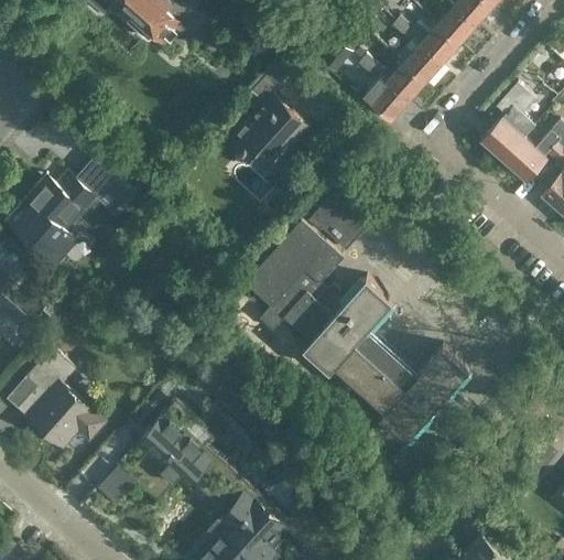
[(188,42),(219,9),(209,0),(170,0),(169,1),(166,0),(83,0),(101,17),(112,4),(125,17),(128,12),(131,14),(128,23),(148,42),(155,36),(162,43),(174,30),(188,42)]
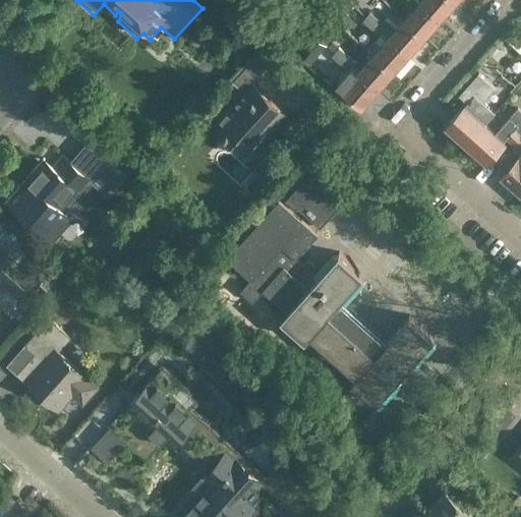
[(345,0),(345,1),(365,20),(362,23),(380,40),(384,36),(389,40),(388,41),(408,59),(415,52),(424,42),(403,23),(397,31),(388,21),(386,23),(372,12),(364,5),(368,0),(345,0)]
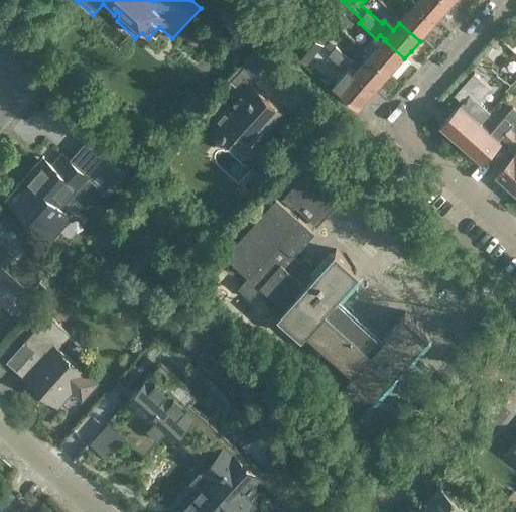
[(408,0),(401,0),(405,3),(402,7),(408,13),(399,23),(420,41),(428,31),(435,24),(408,0)]
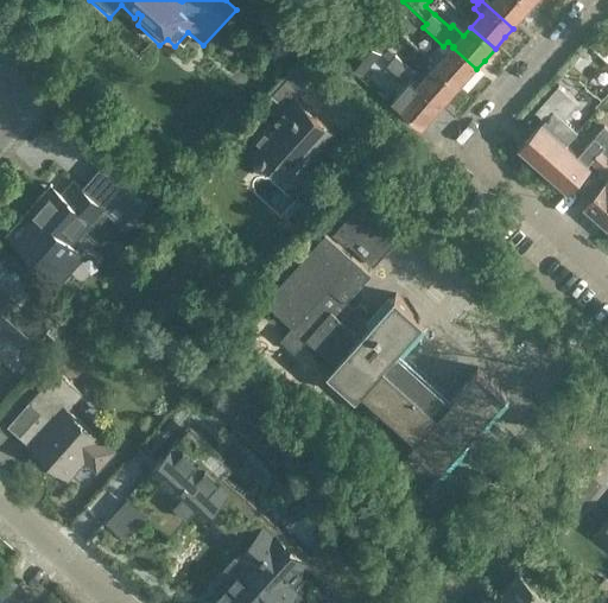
[(481,0),(513,29),(526,14),(531,7),(523,0),(481,0)]
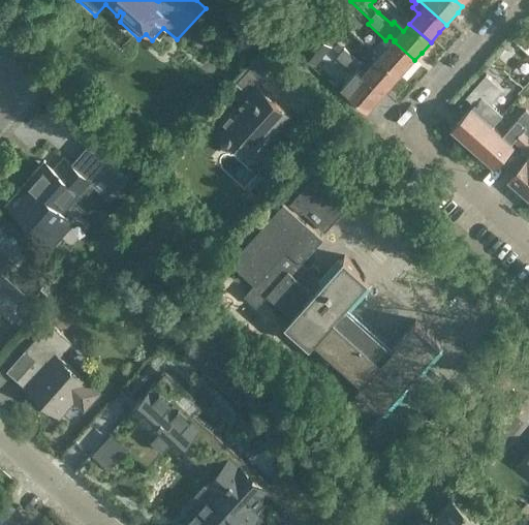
[(528,55),(528,35),(527,33),(517,44),(528,55)]
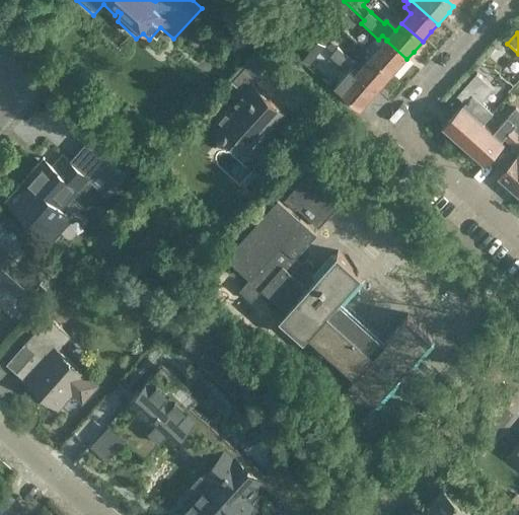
[(296,55),(294,57),(306,68),(324,47),(312,37),(296,55)]
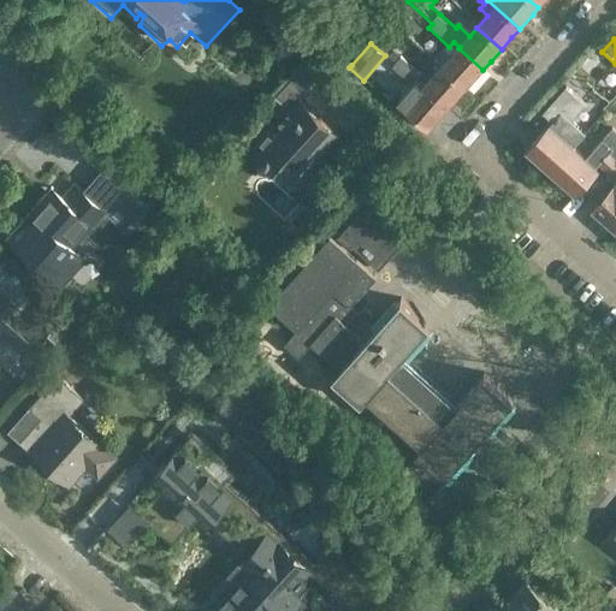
[(445,64),(440,70),(465,92),(469,84),(483,70),(458,48),(445,64)]
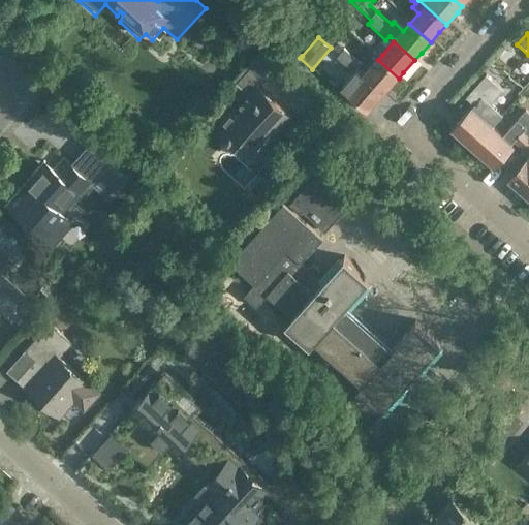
[(345,51),(338,59),(346,67),(353,59),(345,51)]
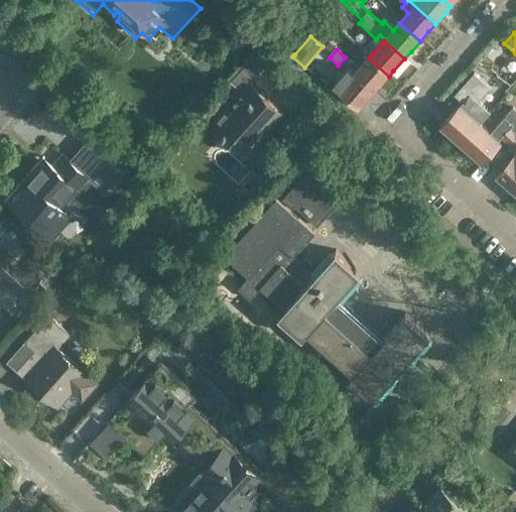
[(345,57),(338,66),(346,73),(348,71),(353,65),(352,65),(345,57)]
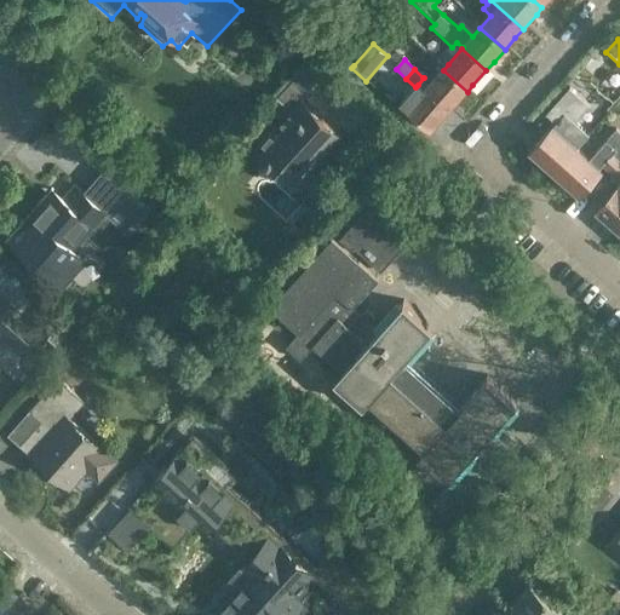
[(443,70),(424,91),(448,113),(452,109),(468,92),(443,70)]
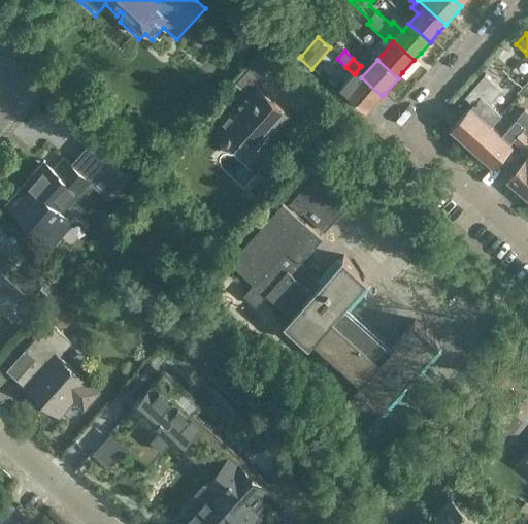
[(272,105),(290,86),(272,69),(244,99),(245,100),(238,108),(237,107),(217,129),(227,138),(225,139),(227,141),(232,134),(245,146),(241,152),(252,161),(289,121),(272,105)]
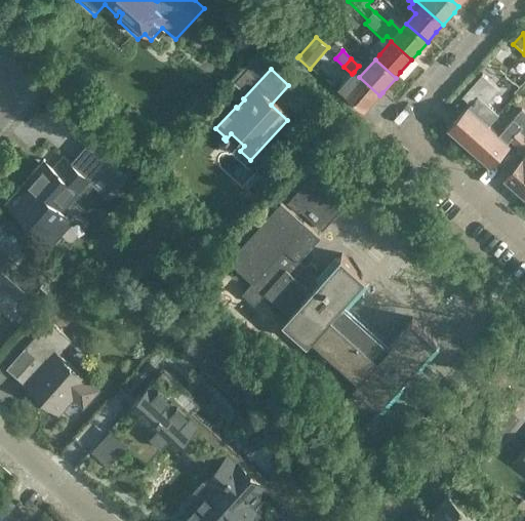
[(352,74),(339,88),(365,112),(379,95),(359,77),(354,72),(352,74)]
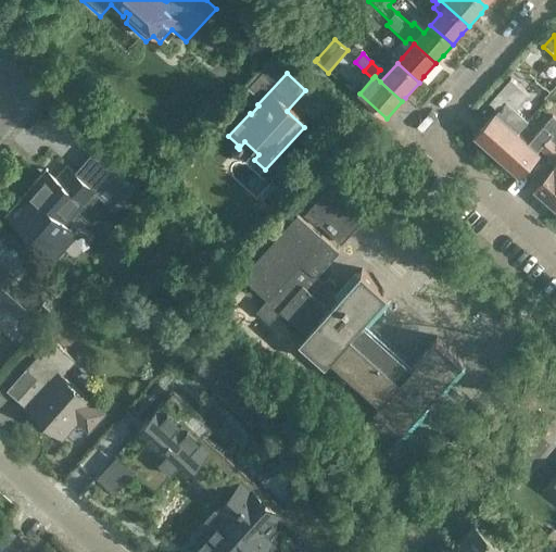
[(476,138),(497,158),(516,137),(504,126),(530,98),(512,80),(489,105),(498,114),(495,118),(494,117),(476,138)]
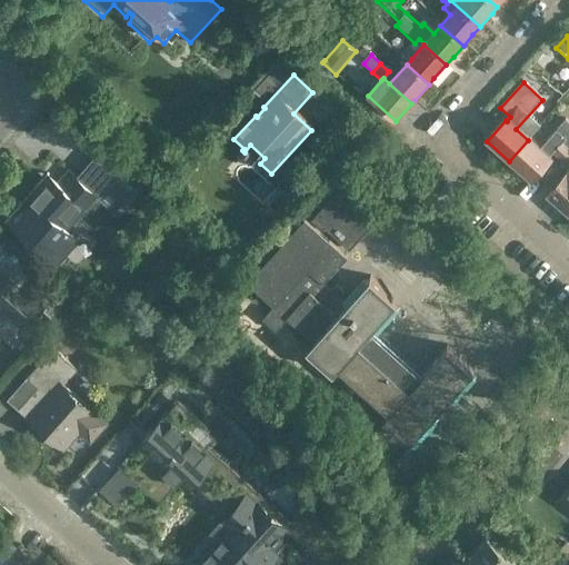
[(528,140),(509,161),(531,181),(550,160),(549,159),(553,155),(562,162),(568,155),(568,124),(566,121),(539,150),(528,140)]
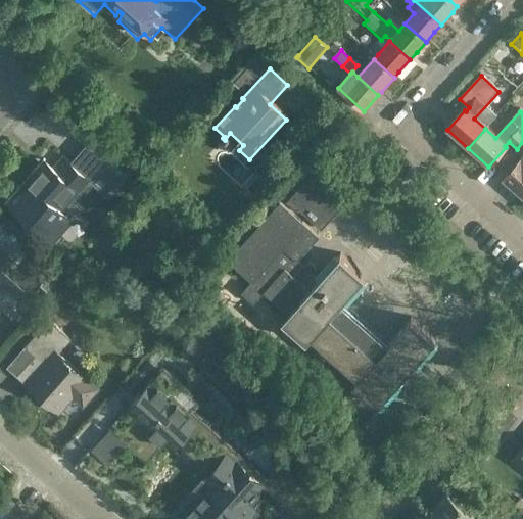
[(522,157),(504,180),(522,197),(522,157)]
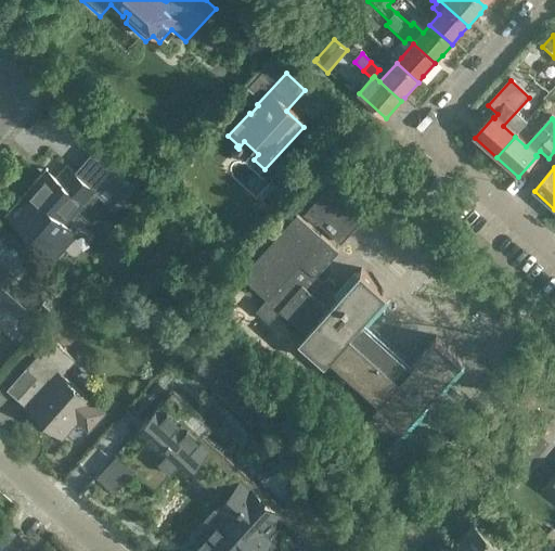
[(41,179),(7,217),(56,260),(78,236),(72,230),(100,197),(67,168),(51,188),(41,179)]
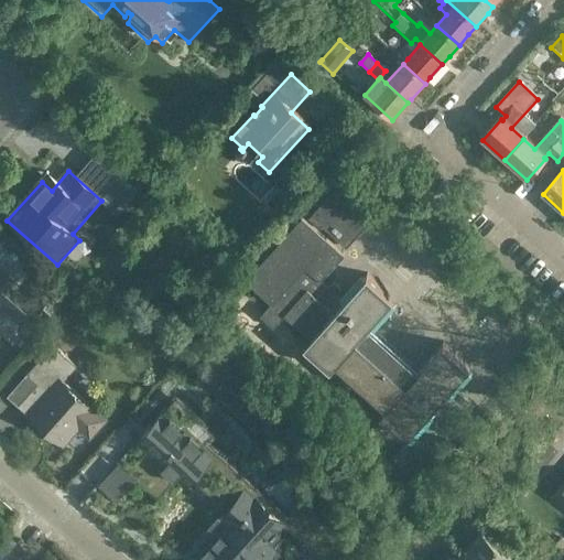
[(117,173),(106,185),(125,202),(134,190),(117,173)]
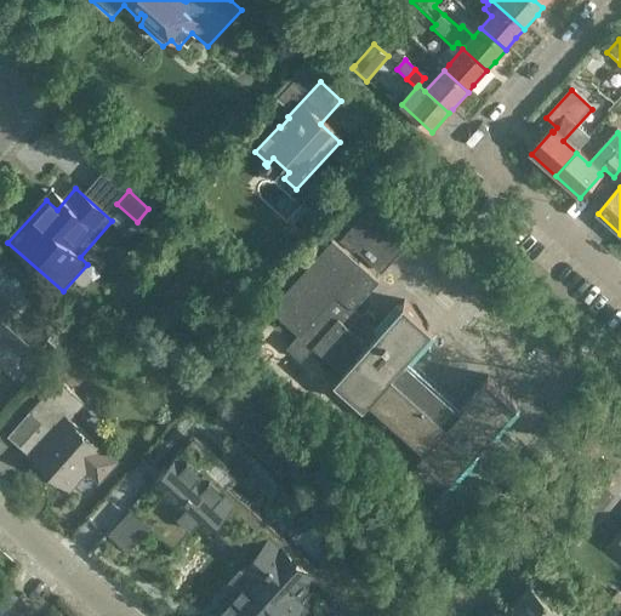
[(366,214),(339,244),(351,255),(353,254),(380,278),(405,249),(366,214)]
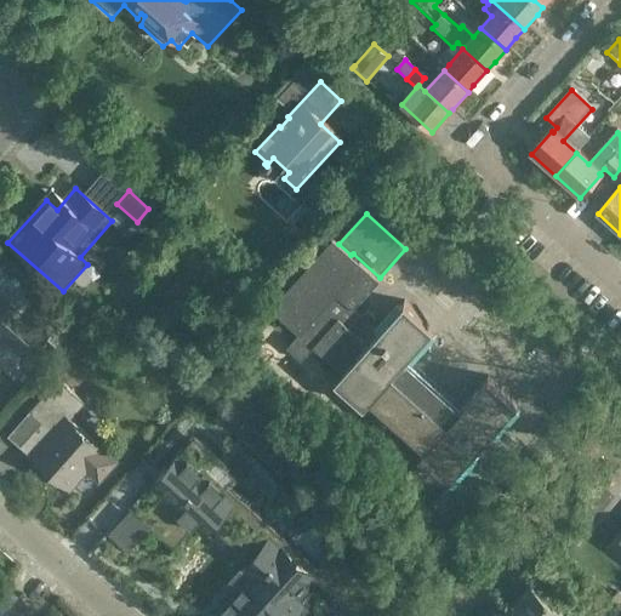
[(374,321),(366,314),(360,320),(353,314),(379,285),(331,243),(269,312),(298,338),(284,353),(300,366),(313,352),(340,375),(332,382),(362,409),(370,400),(425,449),(416,458),(445,485),(516,408),(486,381),(459,412),(426,385),(403,364),(431,332),(403,306),(376,335),(368,328),(374,321)]
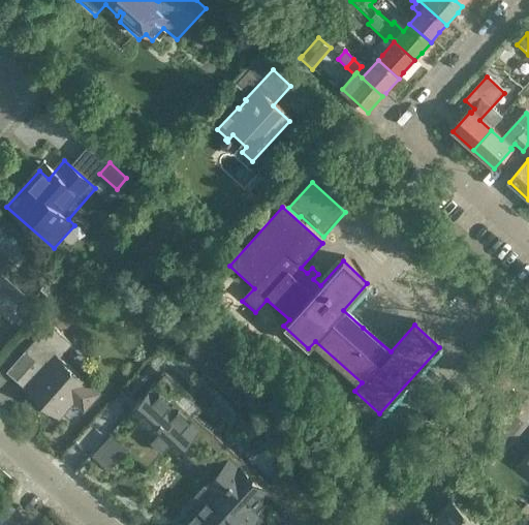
[(0,295),(3,292),(20,307),(36,287),(0,254),(0,295)]
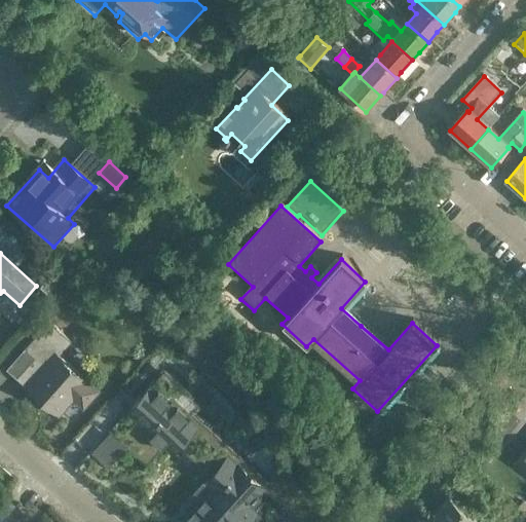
[(200,328),(187,342),(196,350),(209,336),(200,328)]
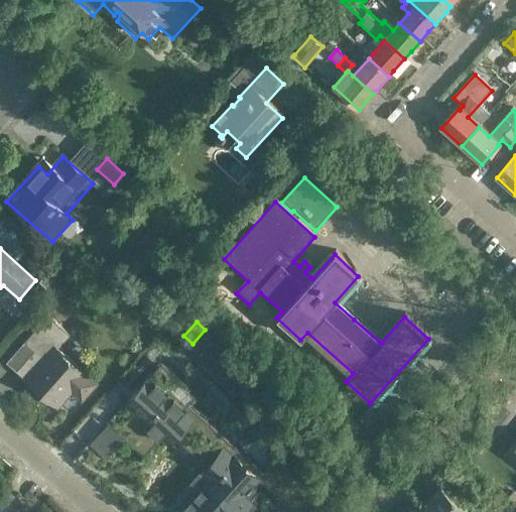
[(69,415),(97,384),(60,352),(74,337),(61,326),(36,353),(45,361),(29,379),(69,415)]
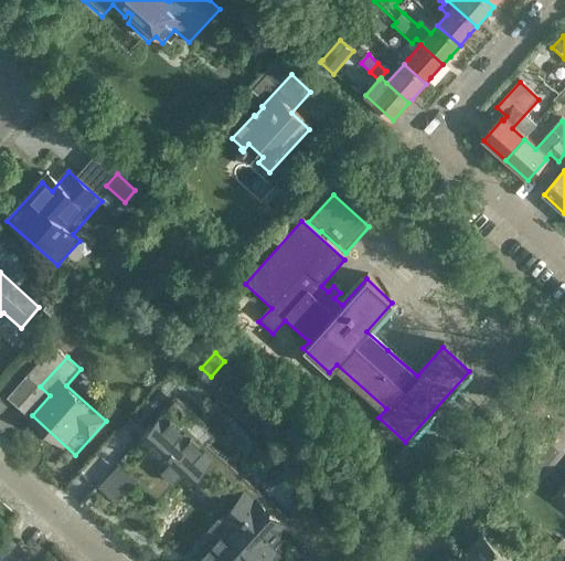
[(139,446),(119,467),(129,476),(158,504),(178,482),(185,489),(193,482),(204,493),(222,474),(226,477),(234,468),(201,437),(206,431),(189,414),(177,426),(163,414),(137,444),(139,446)]
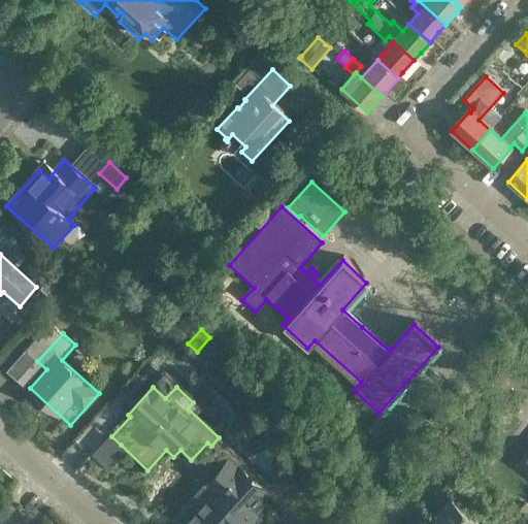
[(256,523),(261,519),(258,517),(259,517),(251,510),(268,491),(266,490),(239,466),(239,467),(225,455),(230,448),(219,437),(211,446),(216,450),(210,455),(205,480),(208,483),(206,485),(216,493),(188,523),(256,523)]
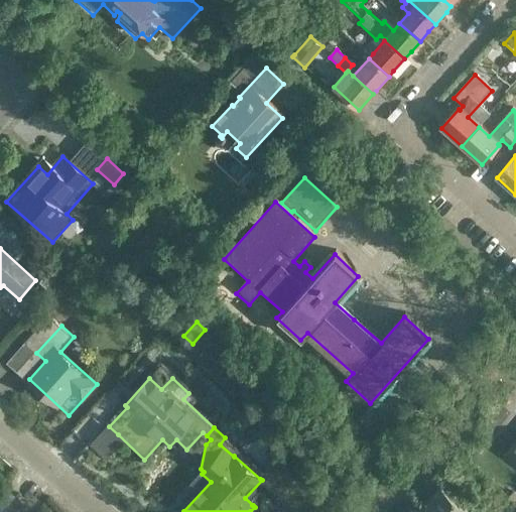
[(515,441),(500,461),(515,474),(515,441)]
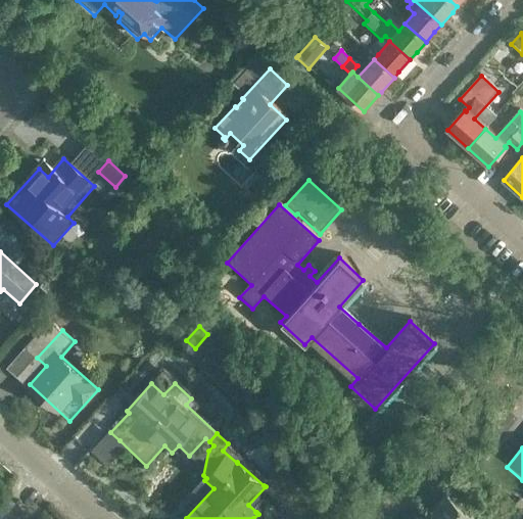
[(444,493),(427,514),(432,518),(470,518),(471,517),(444,493)]
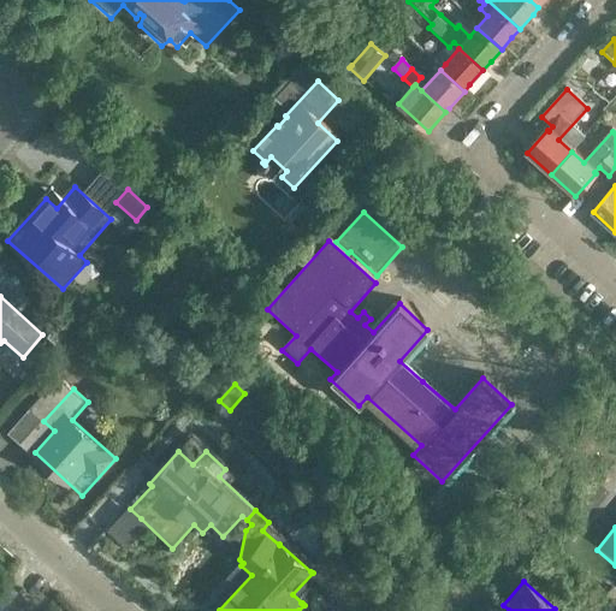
[(27,610),(33,605),(19,594),(5,610),(27,610)]
